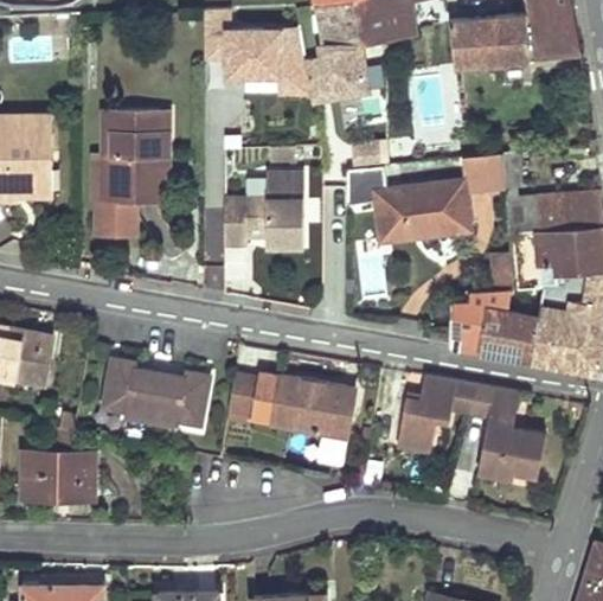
[(414,39),(408,6),(405,6),(403,0),(361,0),(363,0),(358,1),(369,46),(414,39)]
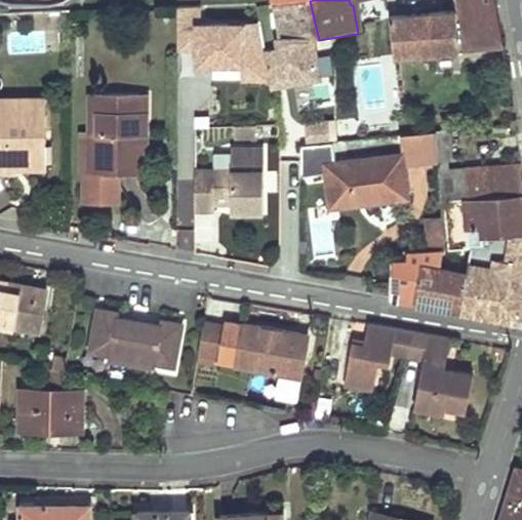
[(392,58),(500,49),(496,27),(490,0),(450,0),(453,15),(388,21),(392,58)]
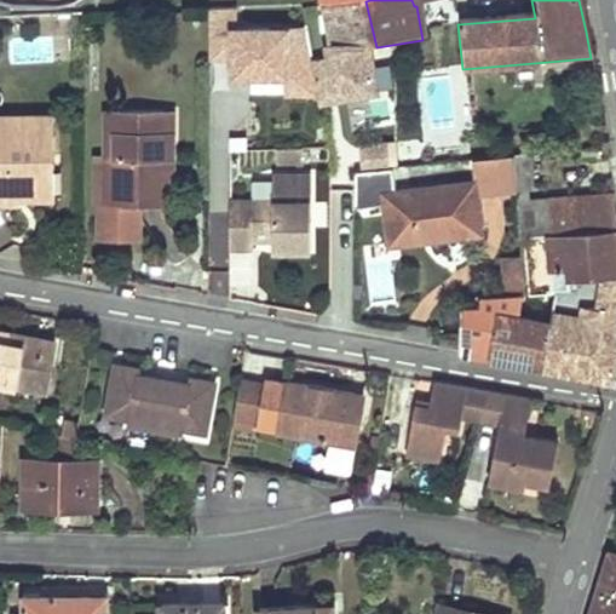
[(373,97),(364,47),(376,47),(366,1),(322,9),(329,47),(323,49),(324,61),(315,62),(308,63),(314,98),(330,96),(333,104),(373,97)]
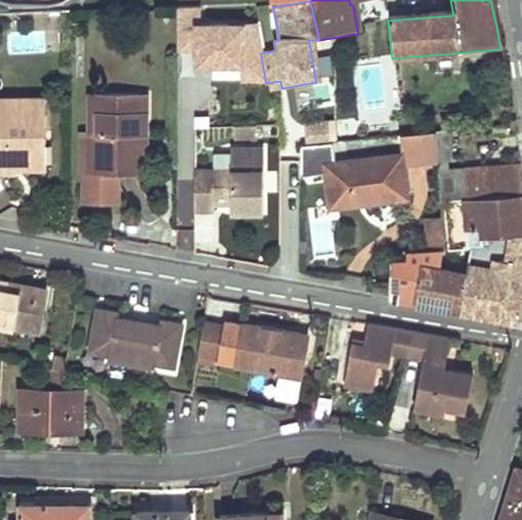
[(203,7),(176,7),(176,53),(194,53),(193,70),(240,69),(241,83),(266,83),(261,53),(267,52),(258,23),(203,22),(203,7)]
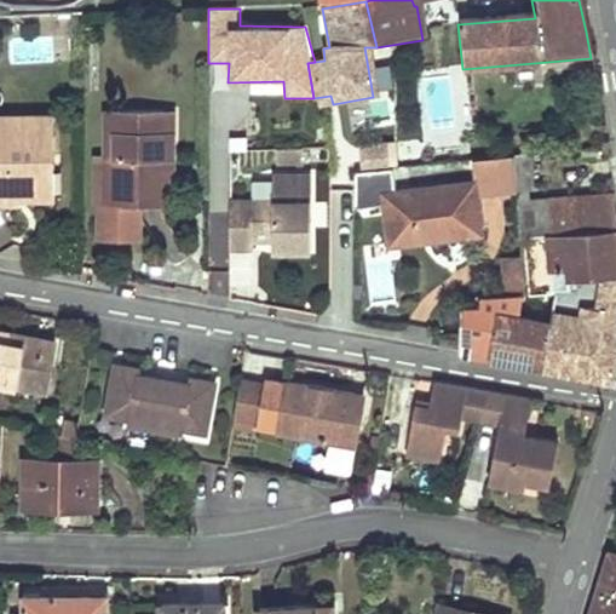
[(333,104),(330,96),(314,98),(315,108),(333,104)]
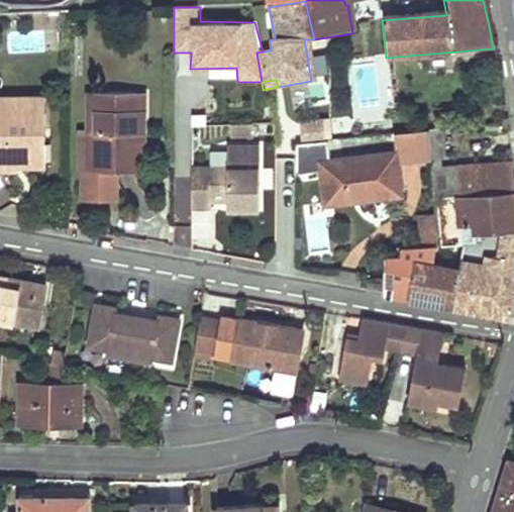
[(86,133),(86,174),(81,174),(81,204),(114,204),(114,174),(133,174),(133,135),(141,135),(141,114),(133,113),(133,97),(94,96),(94,133),(86,133)]
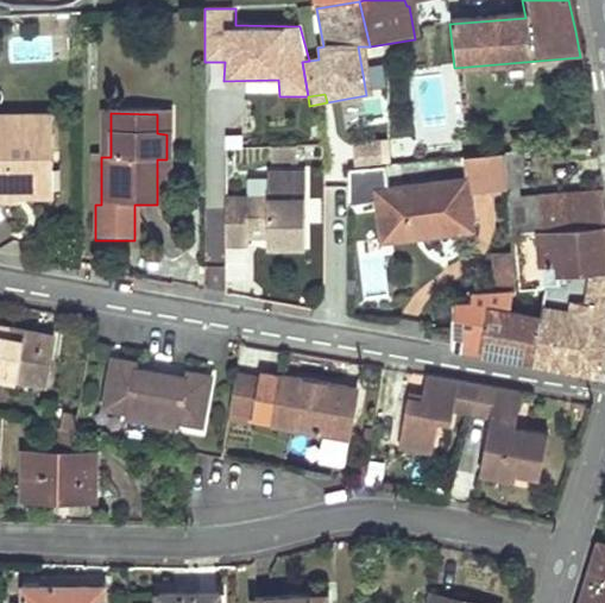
[(111,157),(111,113),(101,113),(101,157),(111,157)]
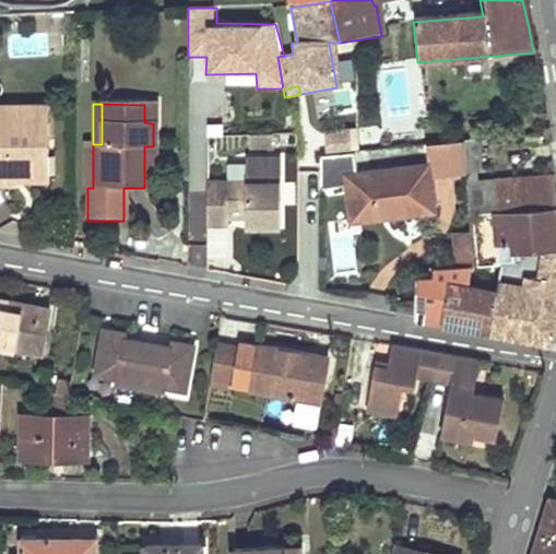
[(13,183),(15,183),(36,183),(36,155),(46,155),(46,108),(0,108),(0,178),(13,179),(13,183)]
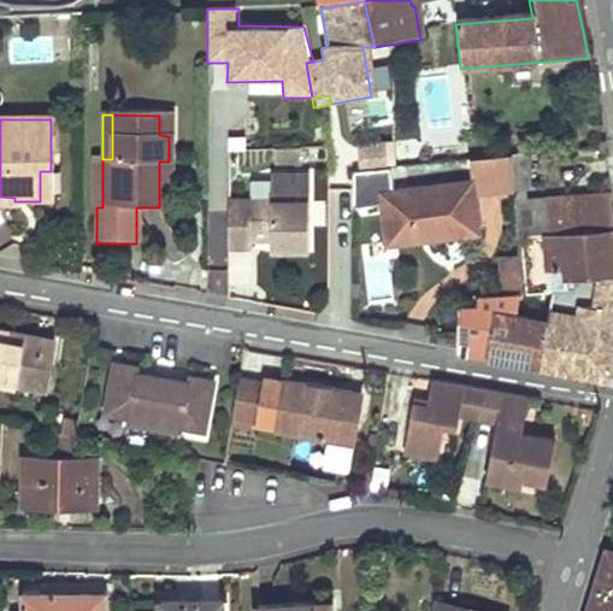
[(393,141),(358,144),(359,171),(390,168),(396,166),(393,141)]
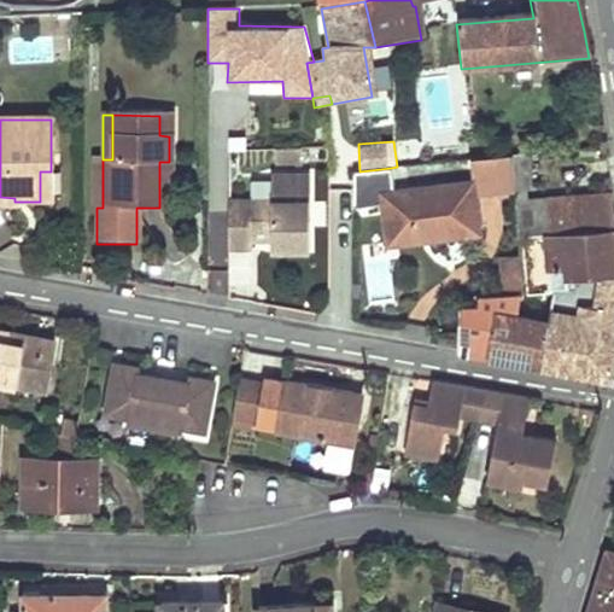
[(298,164),(298,150),(272,151),(273,165),(298,164)]
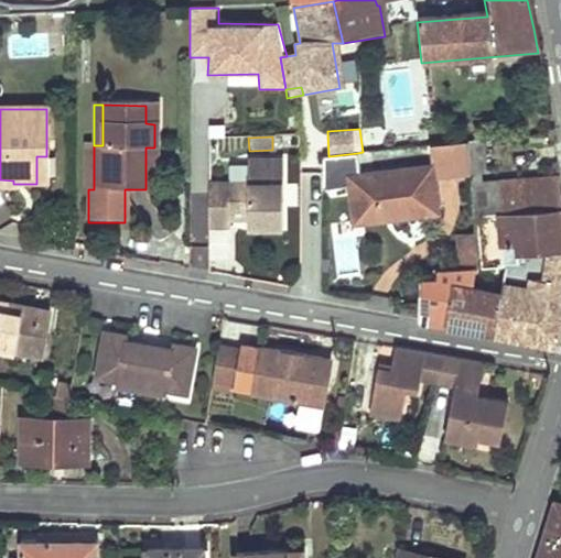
[(360,178),(347,181),(348,186),(353,225),(434,214),(430,179),(467,175),(466,162),(465,144),(428,148),(429,170),(360,178)]
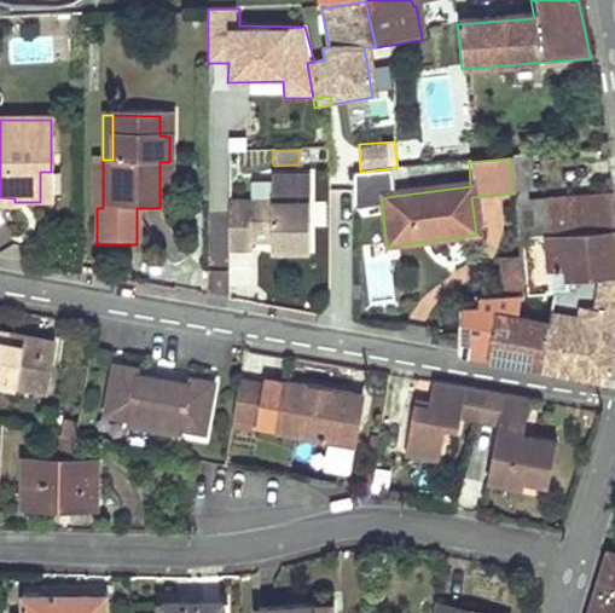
[(392,168),(360,172),(355,172),(357,207),(382,204),(381,198),(395,196),(392,168)]
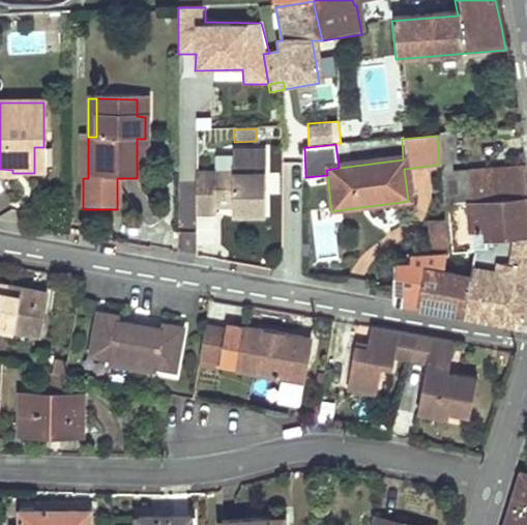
[(34,147),(34,173),(44,173),(44,147),(34,147)]
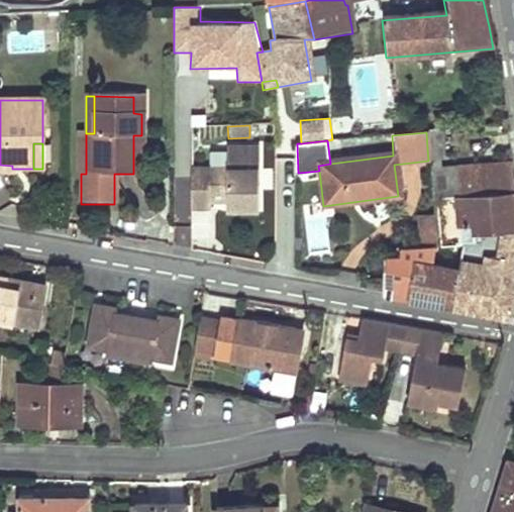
[(427,148),(428,161),(436,161),(435,147),(427,148)]
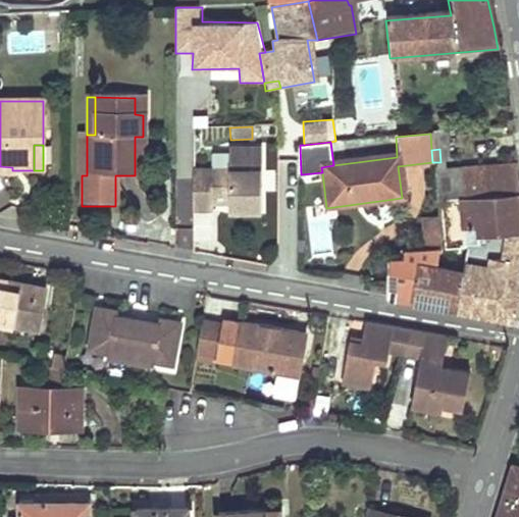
[(260,212),(260,150),(227,150),(227,171),(192,171),(192,212),(210,212),(210,204),(210,196),(227,196),(227,204),(227,212),(260,212)]
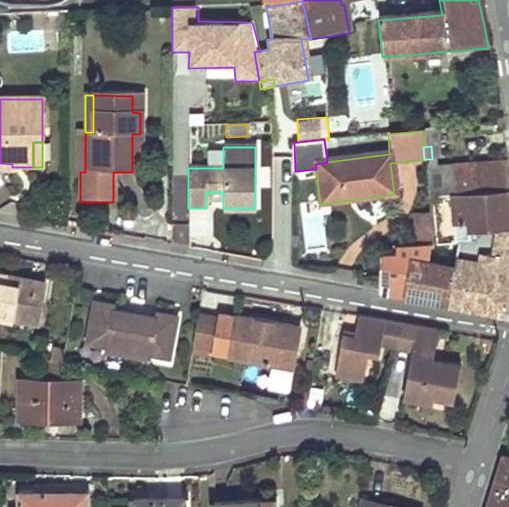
[(12,164),(0,163),(0,172),(14,172),(14,167),(12,167),(12,164)]
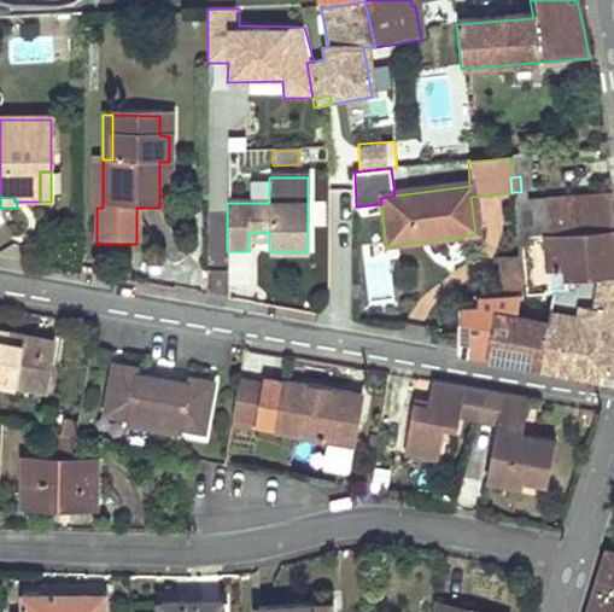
[(519,239),(613,231),(613,229),(609,198),(513,205),(516,239),(519,239)]
